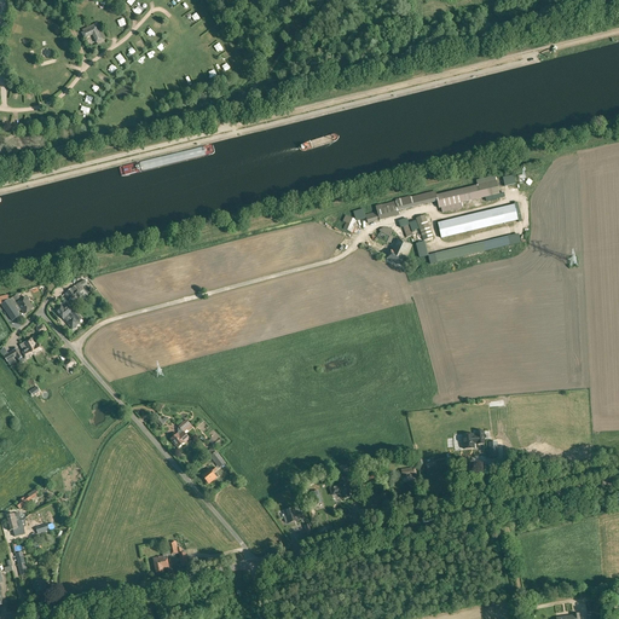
[(93,35),(97,42),(102,40),(96,27),(82,33),(85,39),(93,35)]
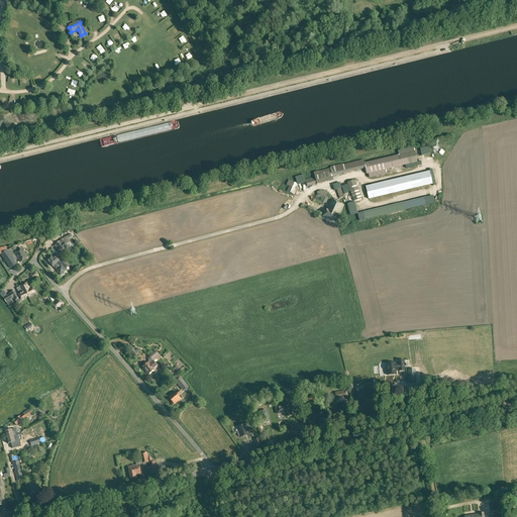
[(305,180),(307,187),(317,185),(333,181),(332,176),(366,169),(367,175),(417,163),(414,150),(365,163),(364,159),(359,160),(359,161),(343,165),(343,164),(329,167),(330,170),(319,172),(319,171),(313,173),(315,177),(305,180)]
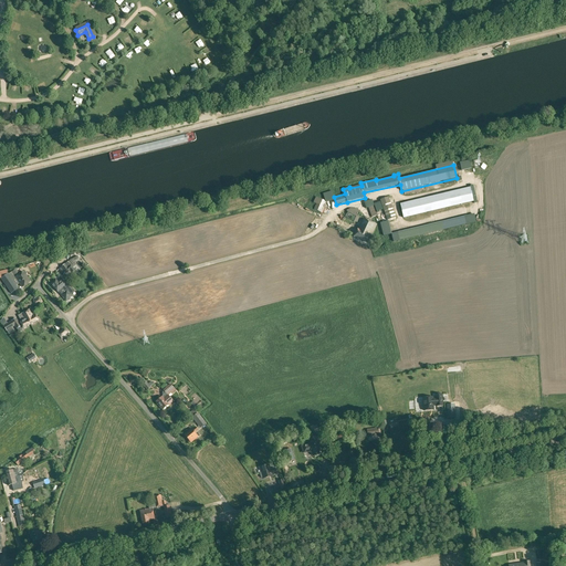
[(400,205),(404,218),(435,209),(473,200),(470,187),(400,205)]
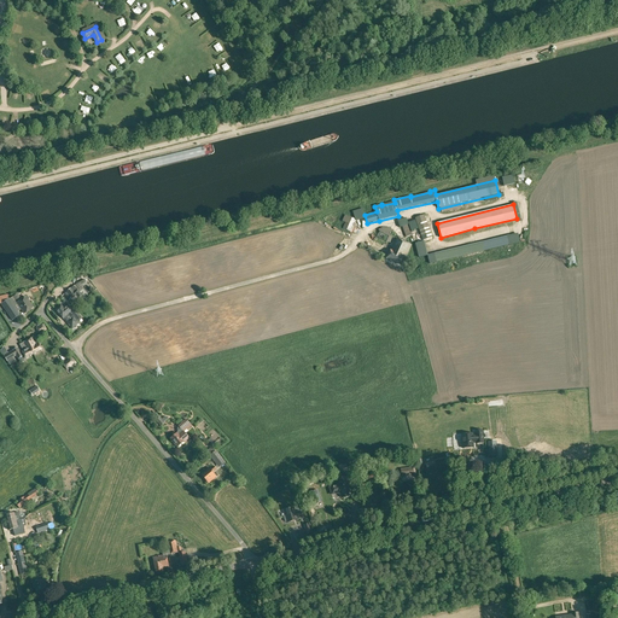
[(343,228),(351,232),(356,220),(345,215),(343,221),(345,222),(343,228)]
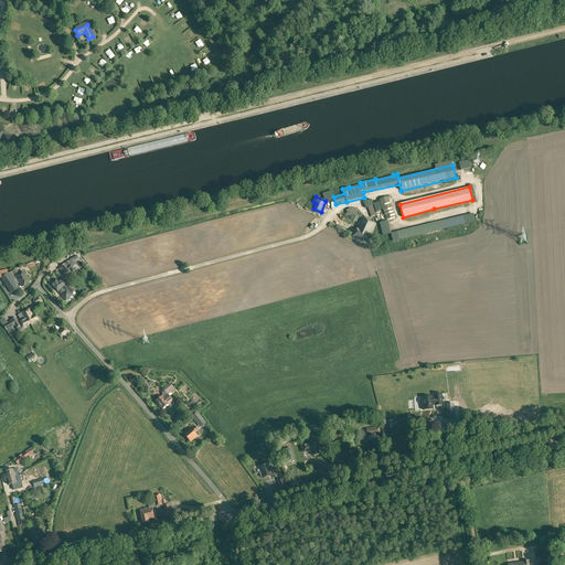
[(392,202),(383,206),(388,220),(397,216),(392,202)]
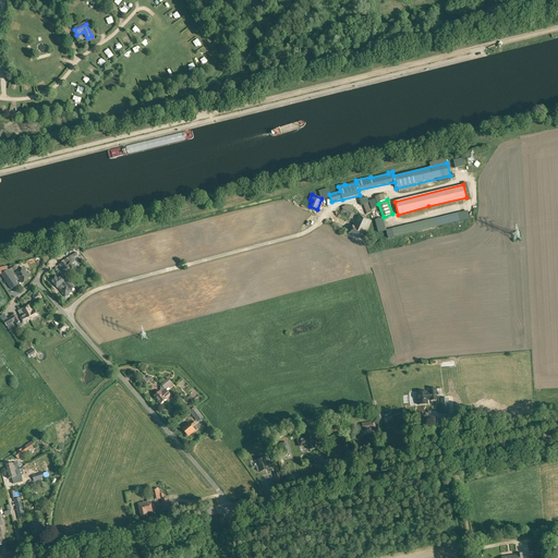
[(460,220),(458,214),(435,219),(437,226),(460,220)]
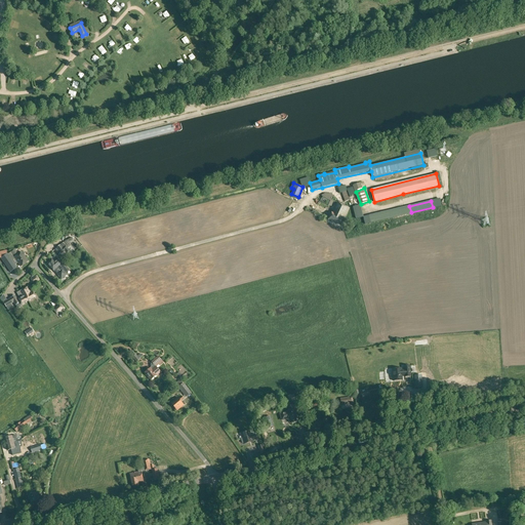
[(328,219),(342,226),(346,218),(345,218),(350,208),(336,203),(332,212),(331,212),(328,219)]
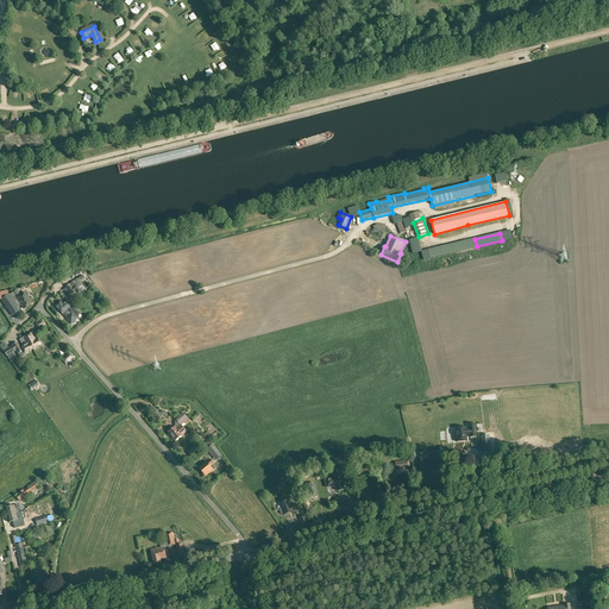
[(412,253),(421,252),(418,238),(409,240),(412,253)]
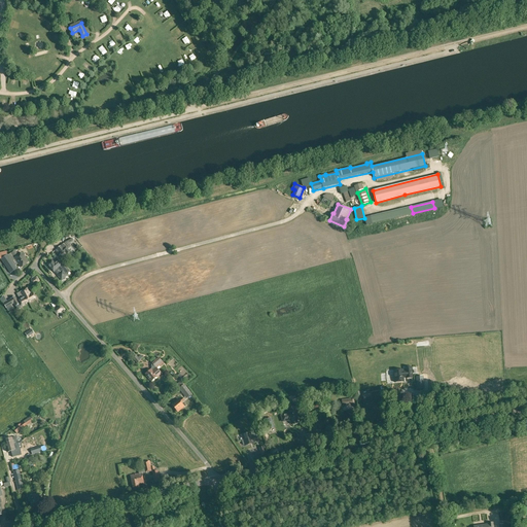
[(55,251),(59,255),(61,254),(62,254),(65,252),(68,255),(71,252),(67,248),(70,245),(71,244),(70,243),(74,240),(72,239),(67,242),(65,243),(67,246),(66,246),(63,244),(55,251)]
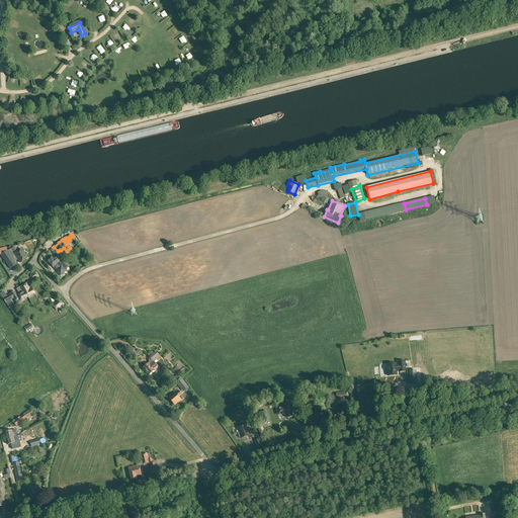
[(1,255),(10,269),(17,264),(15,261),(18,259),(21,262),(27,258),(21,249),(15,254),(11,249),(8,251),(8,250),(6,247),(0,248),(0,251),(1,255)]
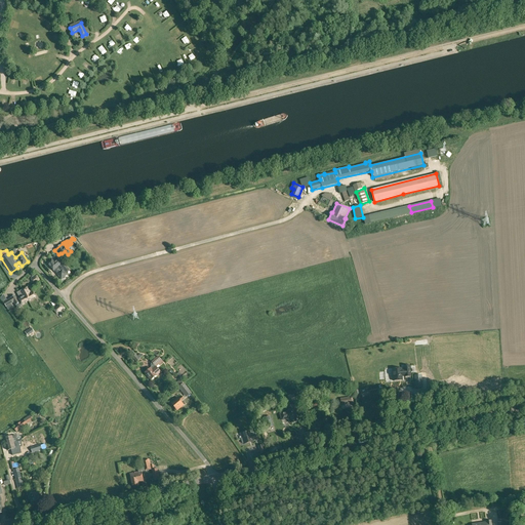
[(55,273),(62,280),(68,274),(63,268),(62,269),(59,268),(63,265),(56,258),(53,260),(52,259),(47,264),(54,272),(55,271),(56,273),(55,273)]
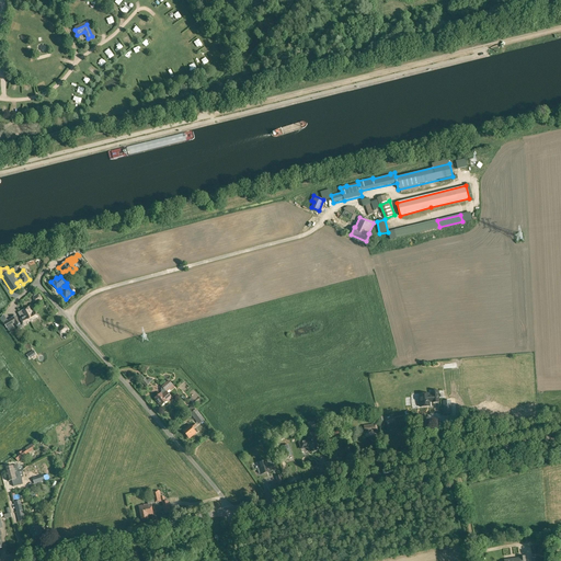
[(33,297),(35,302),(43,299),(42,298),(39,294),(34,296),(33,297)]
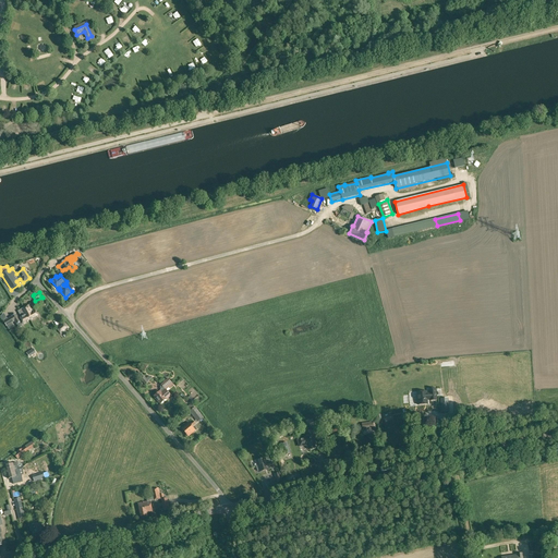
[(21,318),(23,324),(38,316),(34,308),(33,310),(31,305),(20,311),(23,317),(21,318)]
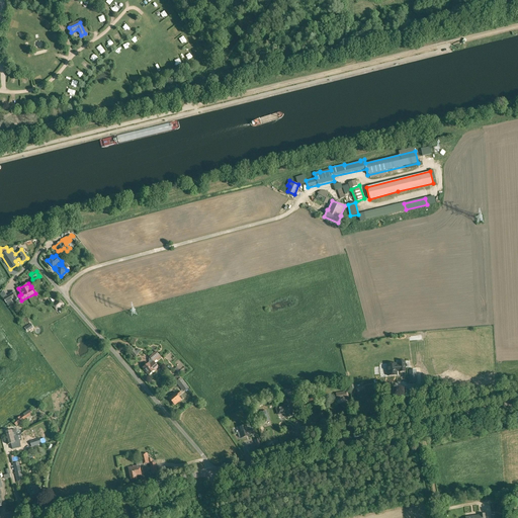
[(3,298),(6,304),(13,298),(15,301),(16,300),(17,304),(20,301),(19,299),(19,298),(15,291),(3,298)]
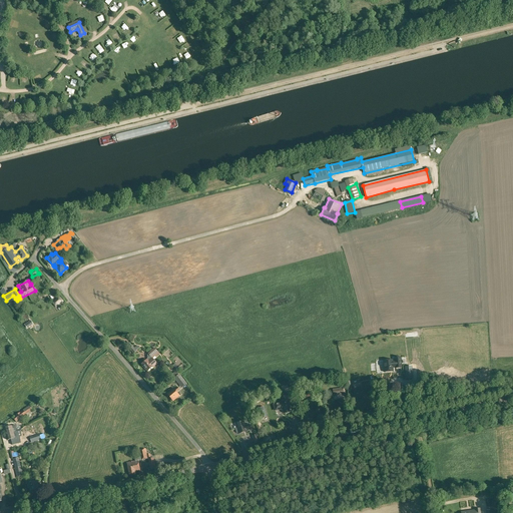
[(52,303),(56,308),(63,302),(58,297),(52,303)]
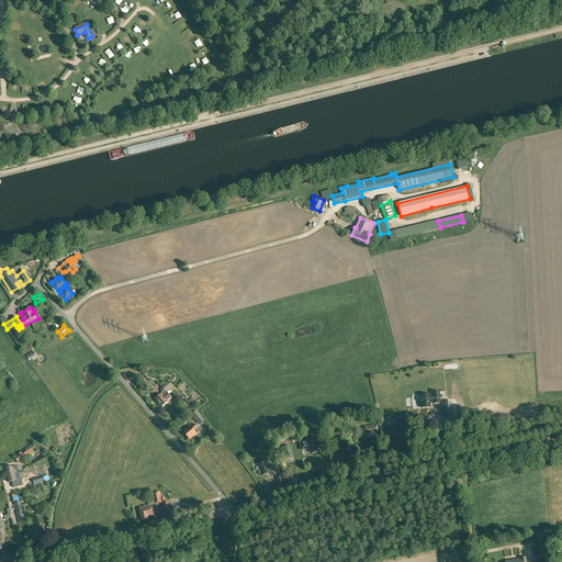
[(155,400),(161,407),(171,398),(168,393),(173,389),(175,388),(169,381),(167,383),(161,388),(165,392),(166,391),(166,392),(163,395),(161,394),(155,400)]
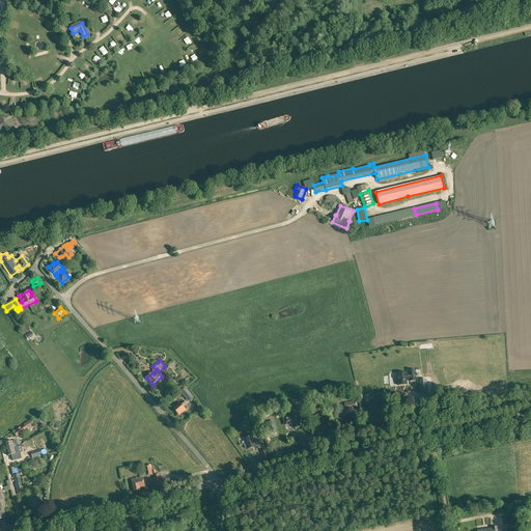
[(396,372),(397,385),(407,384),(407,380),(410,380),(410,381),(415,380),(414,369),(409,370),(409,374),(407,374),(406,372),(396,372)]
